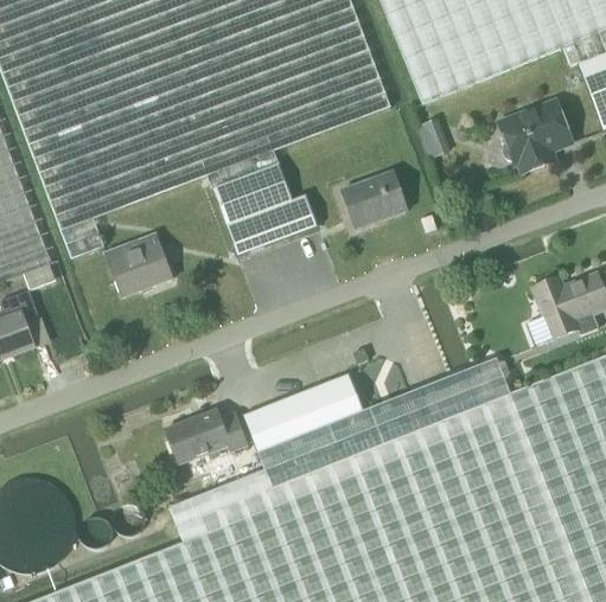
[(0,0),(0,69),(61,229),(72,262),(104,250),(93,216),(206,173),(211,187),(235,249),(236,254),(291,234),(317,224),(305,193),(292,198),(273,148),(391,103),(352,0),(0,0)]
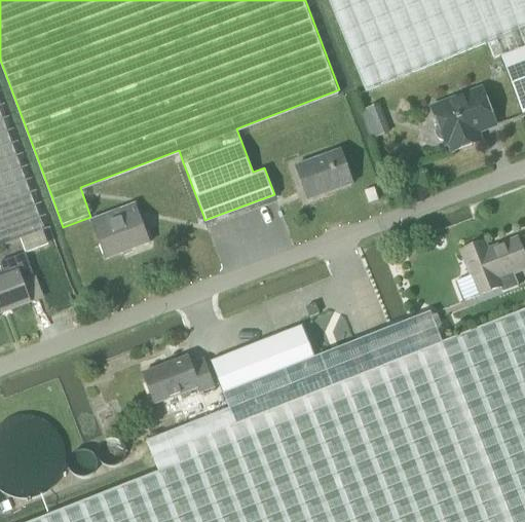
[(330,0),(366,89),(488,40),(494,57),(500,53),(522,112),(524,111),(524,0),(330,0)]
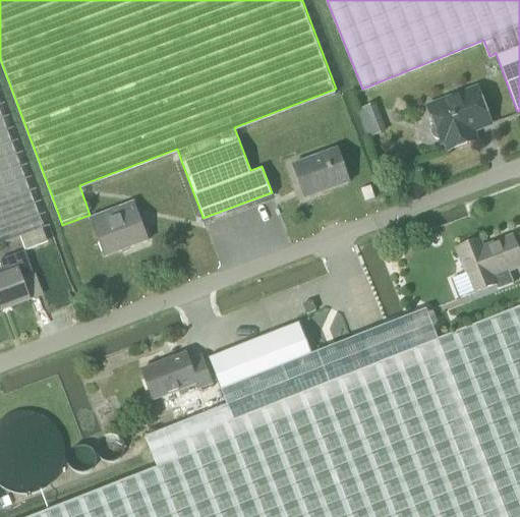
[(476,85),(426,105),(432,121),(432,123),(431,126),(431,130),(435,133),(437,135),(439,136),(441,140),(444,138),(448,148),(475,137),(471,128),(489,121),(476,85)]
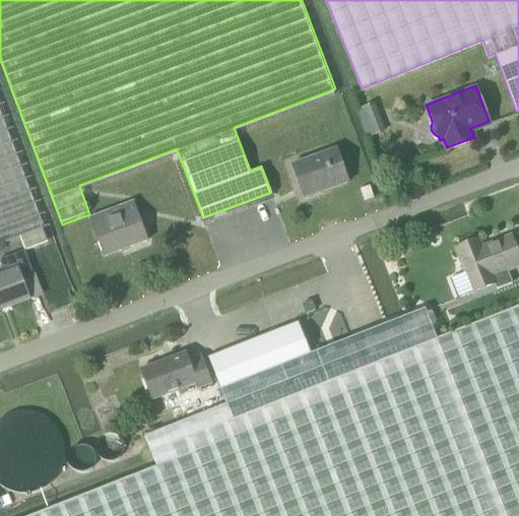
[(374,100),(357,106),(360,115),(377,108),(374,100)]
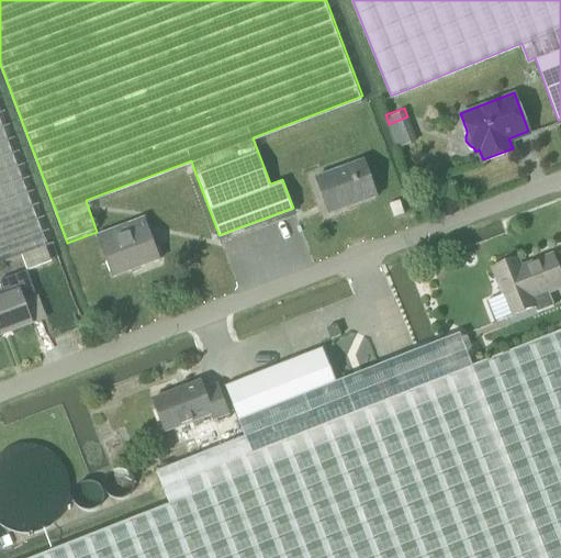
[(0,120),(0,260),(21,253),(22,253),(34,248),(46,244),(0,120)]
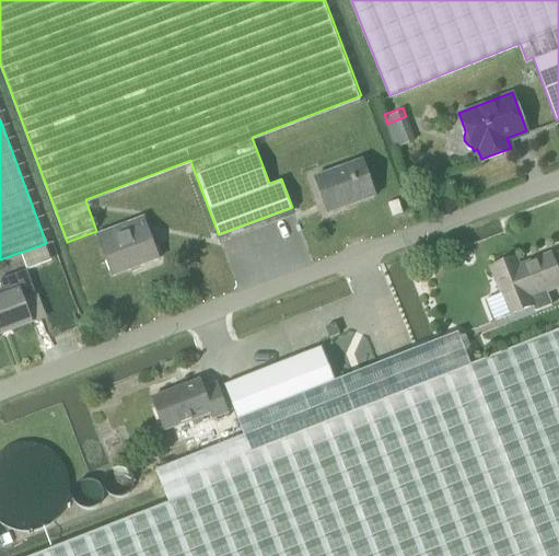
[(268,146),(258,151),(268,172),(279,166),(268,146)]
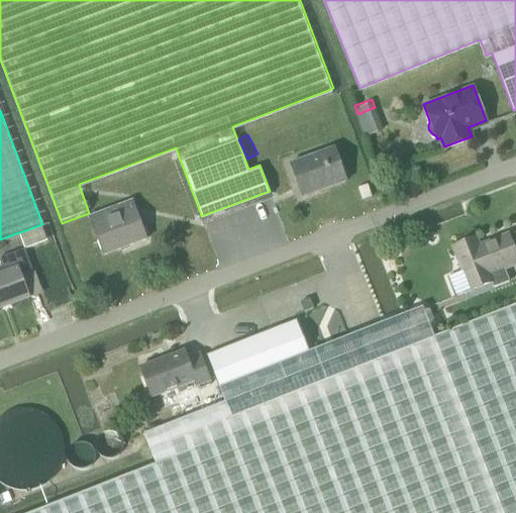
[(333,144),(290,160),(302,194),(346,178),(333,144)]
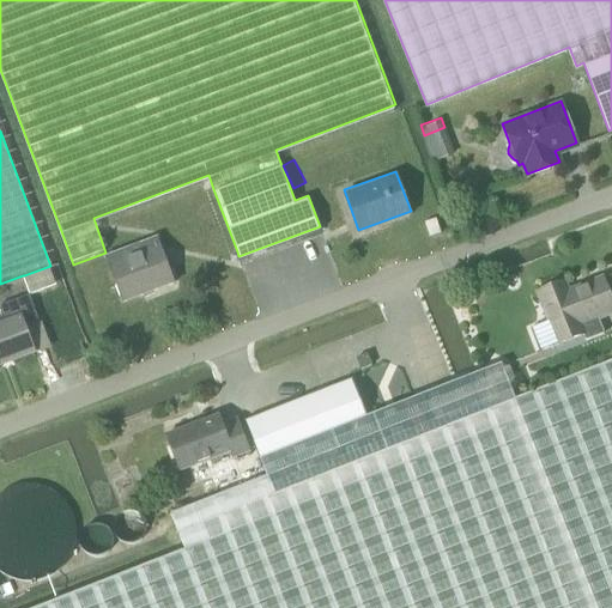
[(104,254),(122,299),(174,280),(157,235),(104,254)]
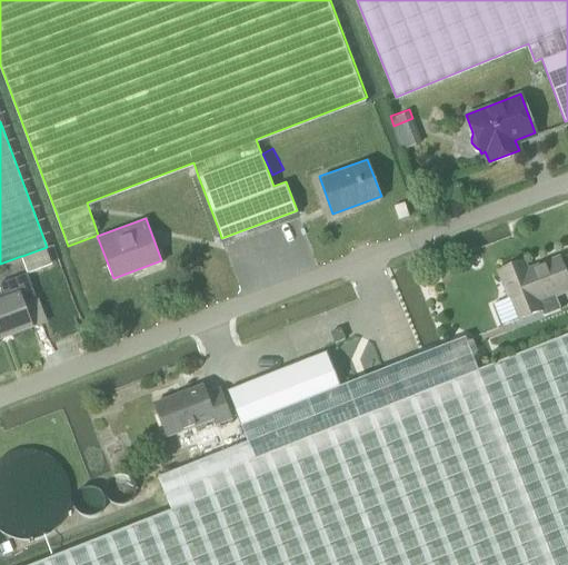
[(35,251),(22,256),(28,270),(40,266),(35,251)]
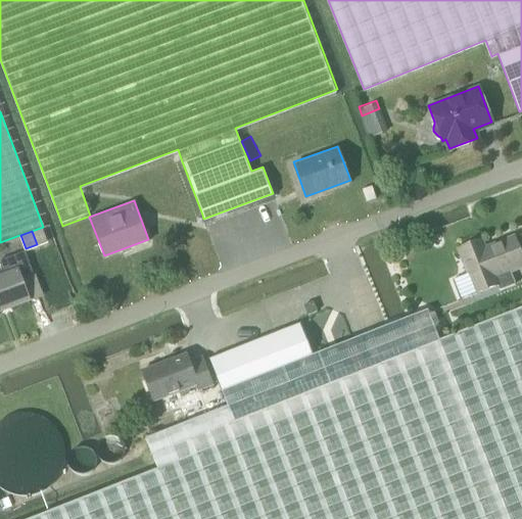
[(467,271),(453,276),(461,295),(475,290),(496,282),(499,287),(514,281),(509,269),(521,263),(521,257),(513,234),(484,245),(481,238),(459,247),(467,271)]
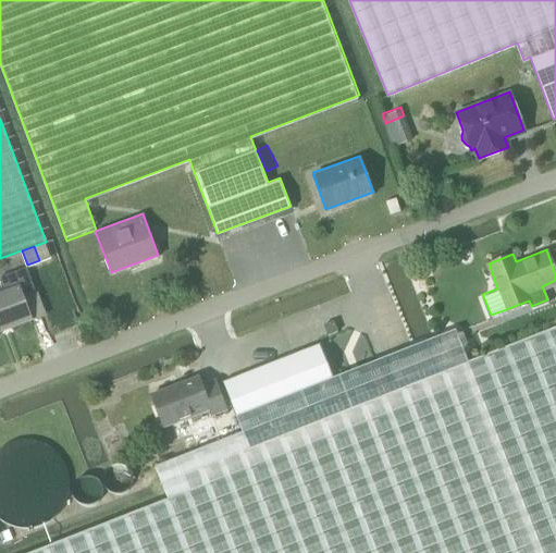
[(0,329),(31,318),(22,295),(35,290),(26,265),(0,273),(0,280),(3,290),(0,291),(0,329)]
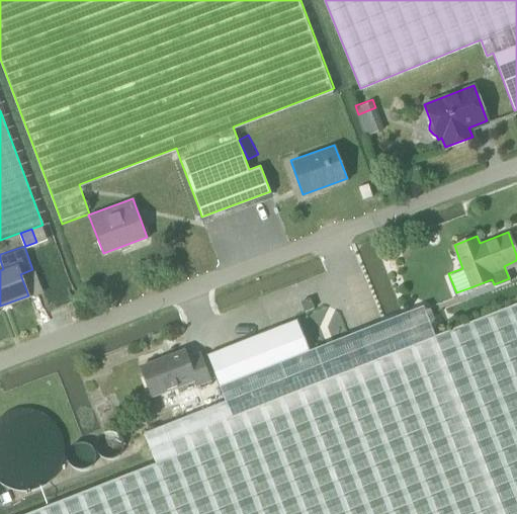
[(516,302),(435,335),(423,305),(310,349),(297,318),(207,353),(226,400),(144,432),(156,462),(22,513),(516,513),(516,302)]
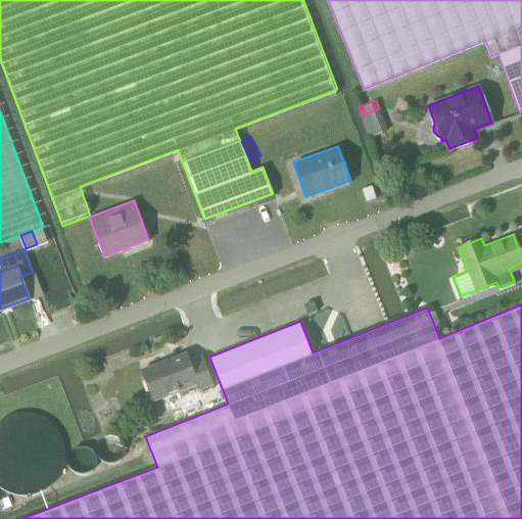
[(153,398),(196,382),(198,387),(212,382),(201,354),(187,359),(185,352),(142,369),(153,398)]
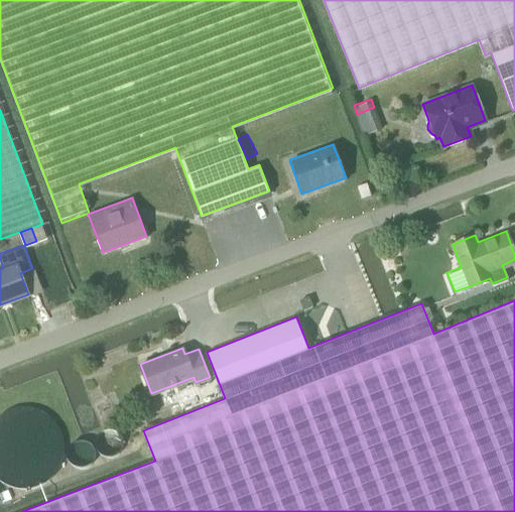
[(7,489),(0,491),(0,493),(2,499),(10,496),(7,489)]
